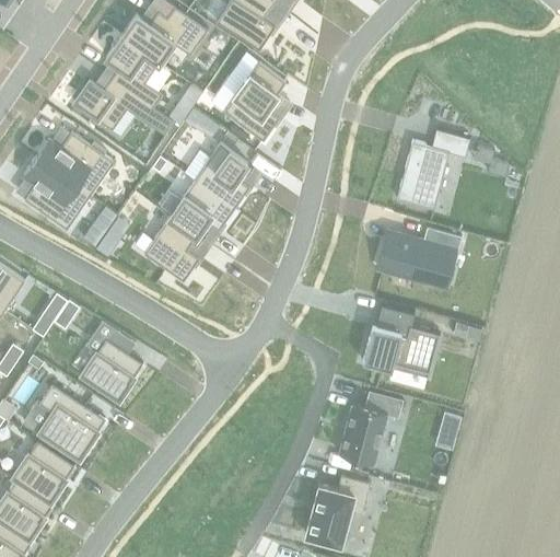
[(226,8),(216,23),(258,53),(275,30),(261,21),(271,7),(261,0),(230,0),(225,7),(226,8)]
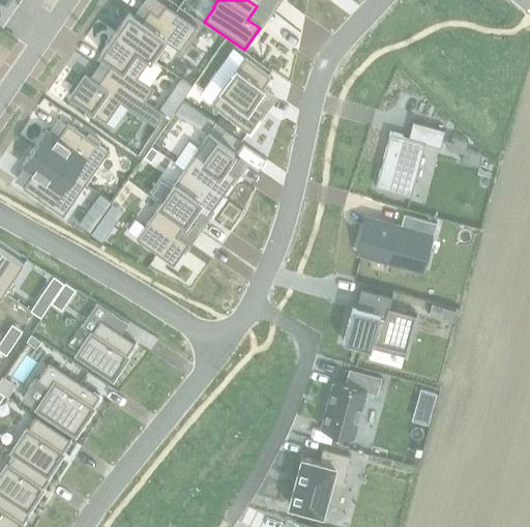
[(114,34),(150,60),(164,41),(179,53),(197,29),(169,10),(162,21),(149,11),(141,24),(128,15),(115,34),(114,34)]
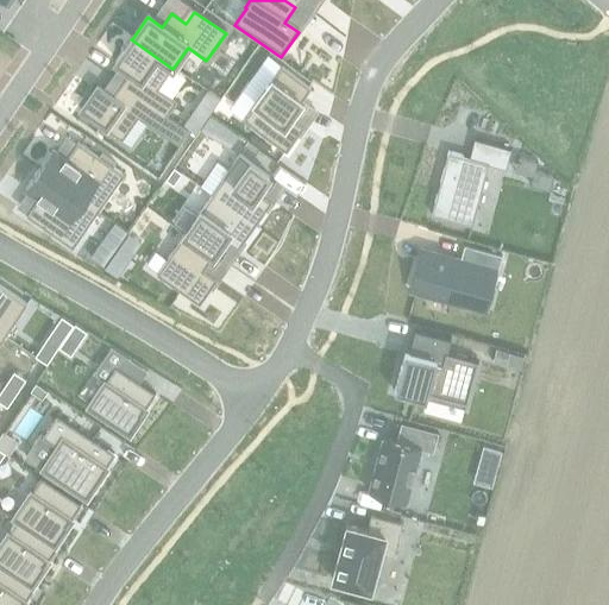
[(131,39),(114,63),(130,74),(120,87),(165,119),(165,118),(176,104),(157,90),(173,69),(131,39)]
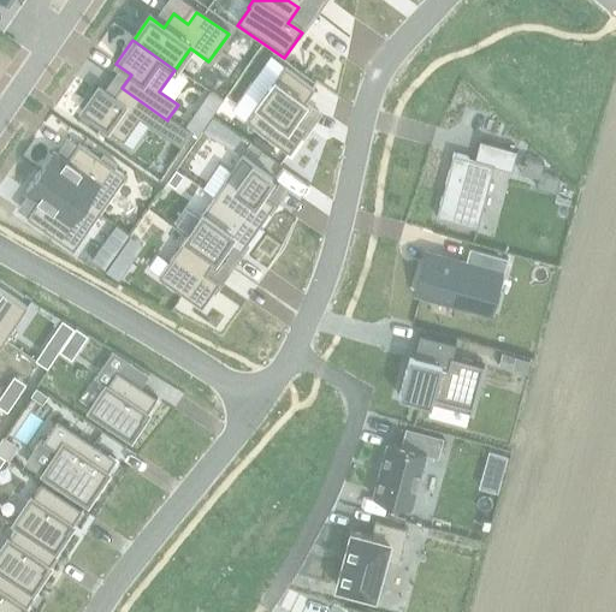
[(258,110),(246,126),(289,156),(307,131),(292,122),(314,91),(284,71),(274,84),(256,110),(258,110)]
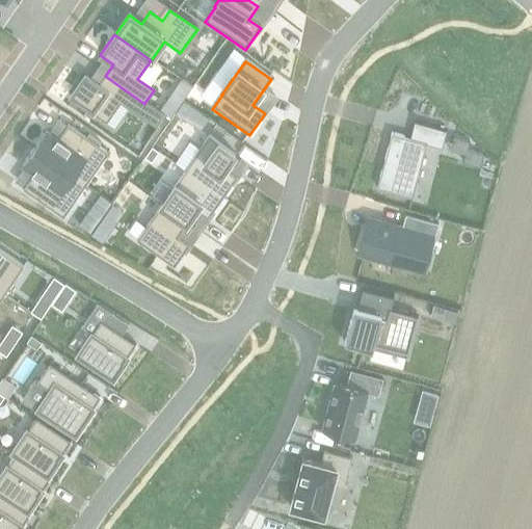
[(84,78),(70,99),(106,124),(120,105),(155,129),(164,116),(144,103),(144,104),(105,76),(98,86),(84,78)]
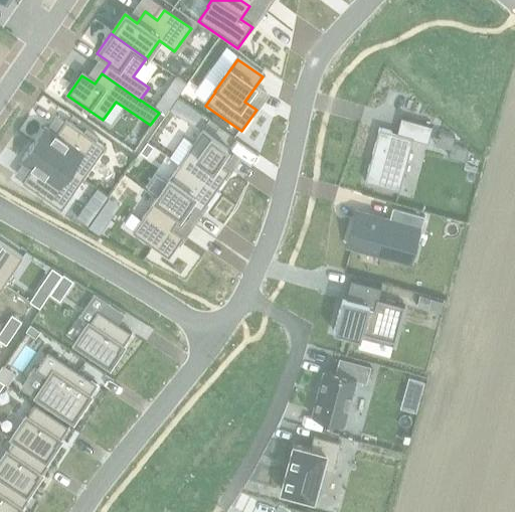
[(160,100),(154,109),(165,117),(172,108),(160,100)]
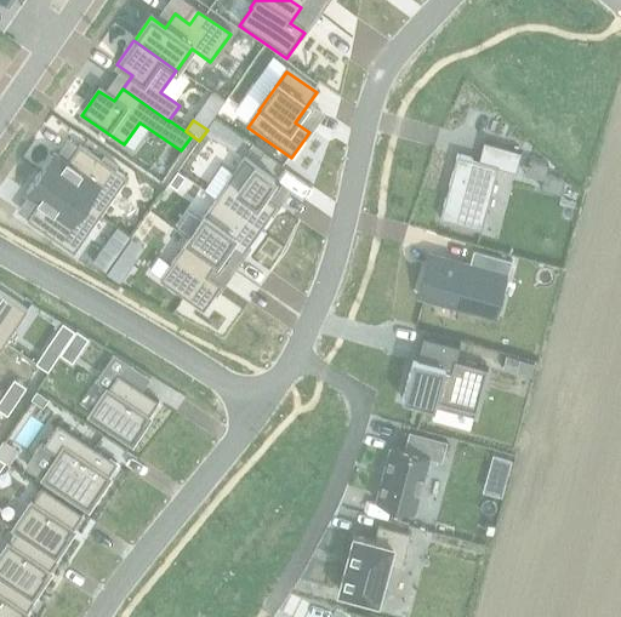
[(214,121),(204,136),(234,156),(244,143),(214,121)]
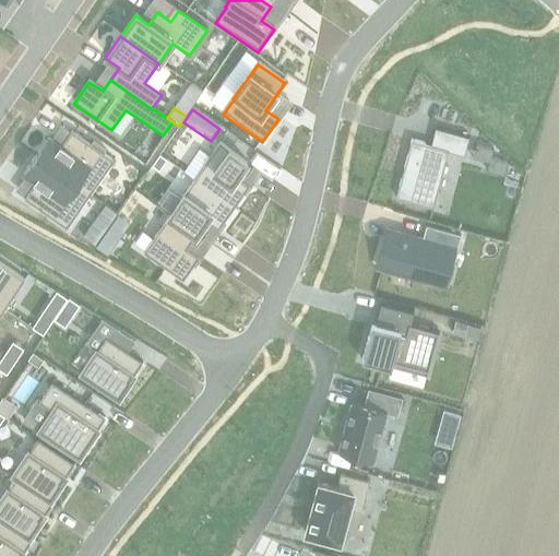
[(411,142),(395,200),(432,210),(448,153),(464,157),(468,139),(435,130),(430,146),(411,142)]
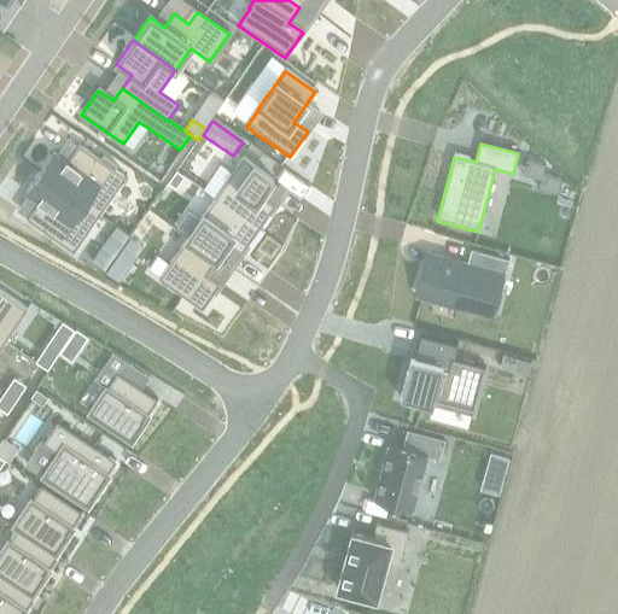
[(52,155),(38,174),(98,216),(124,179),(77,146),(65,163),(52,155)]
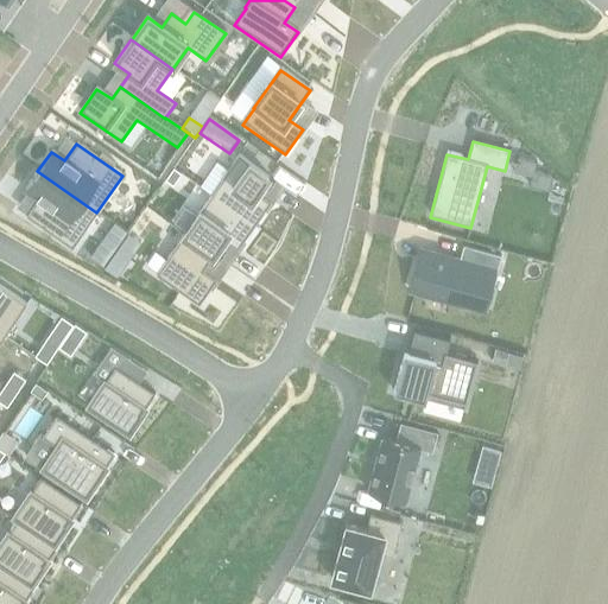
[(222,183),(210,198),(253,228),(271,204),(257,195),(268,179),(239,158),(221,183),(222,183)]
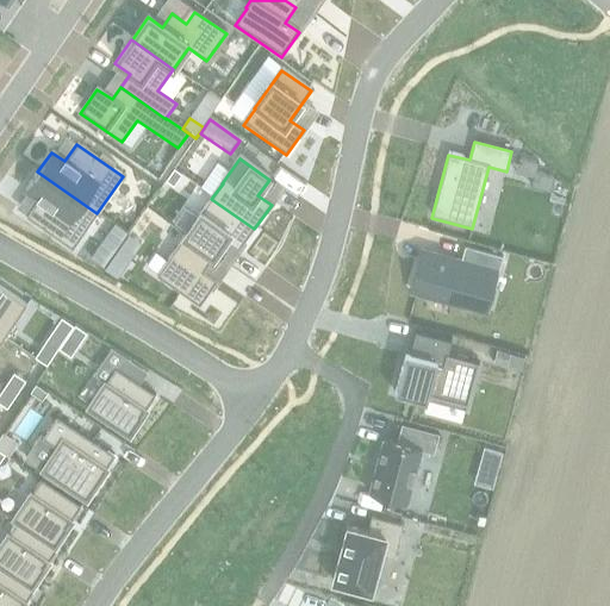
[(174,170),(166,182),(173,188),(181,176),(174,170)]
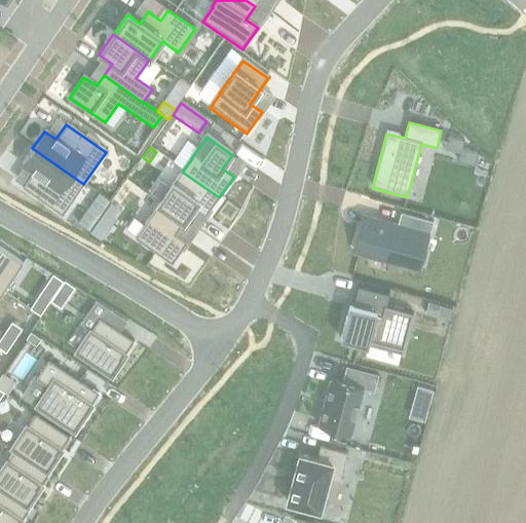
[(32,148),(21,165),(31,173),(21,188),(61,216),(83,184),(32,148)]
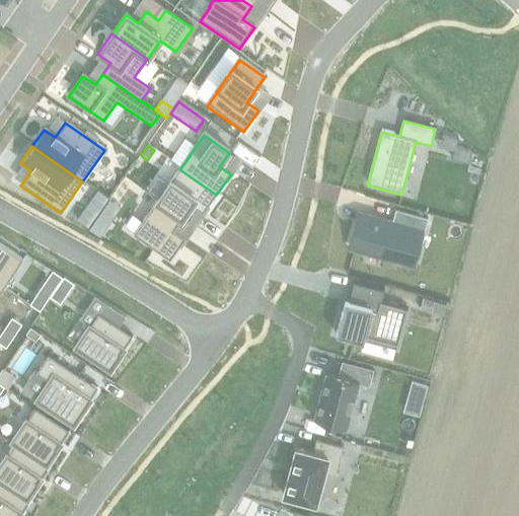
[(453,152),(451,159),(467,164),(470,153),(454,149),(453,152)]
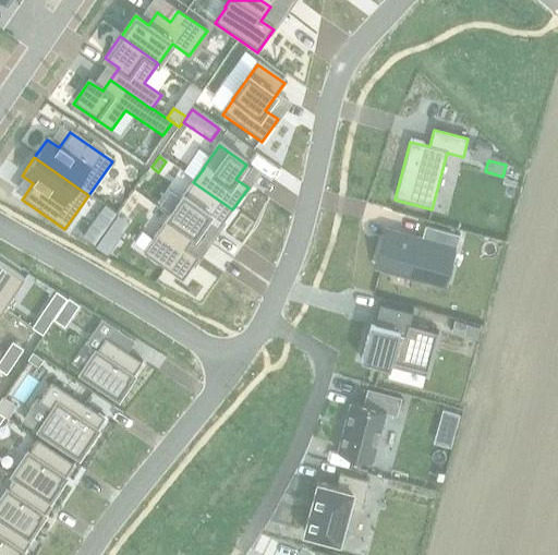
[(183,195),(168,217),(195,237),(205,222),(217,231),(232,209),(193,182),(183,196),(183,195)]
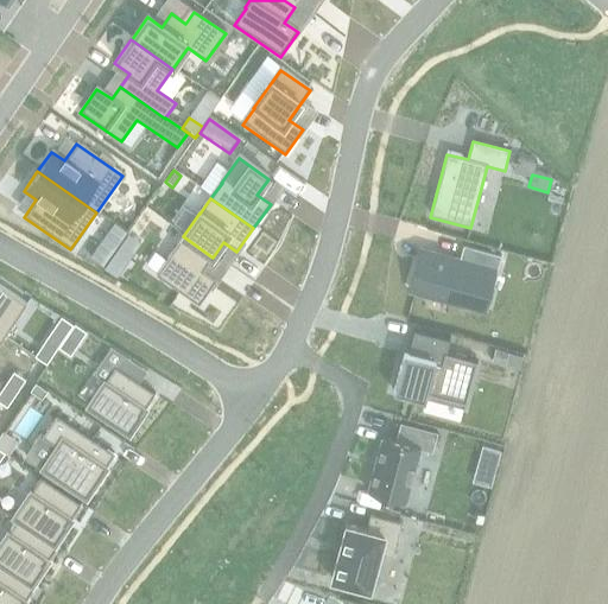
[(183,236),(156,277),(198,306),(215,283),(202,272),(213,258),(183,236)]
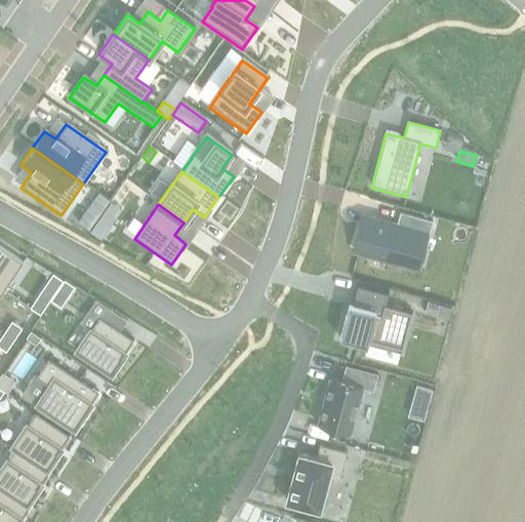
[(363,217),(354,252),(406,267),(415,232),(429,236),(432,222),(400,213),(396,226),(363,217)]
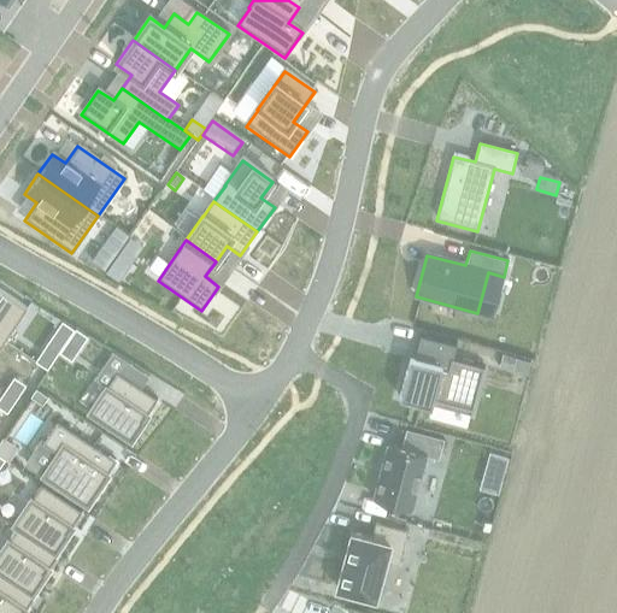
[(0,340),(5,345),(27,311),(0,292),(0,340)]
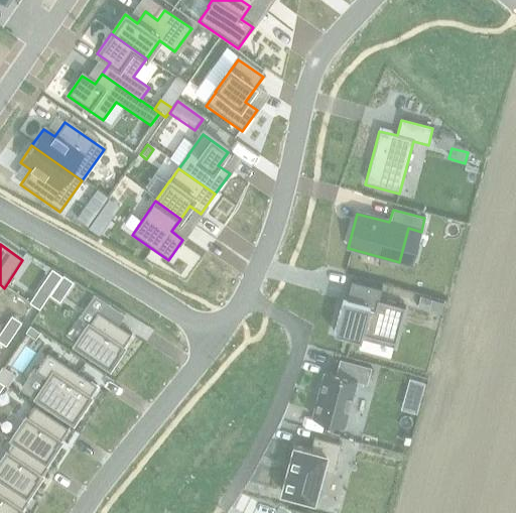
[(51,271),(38,291),(48,298),(61,277),(51,271)]
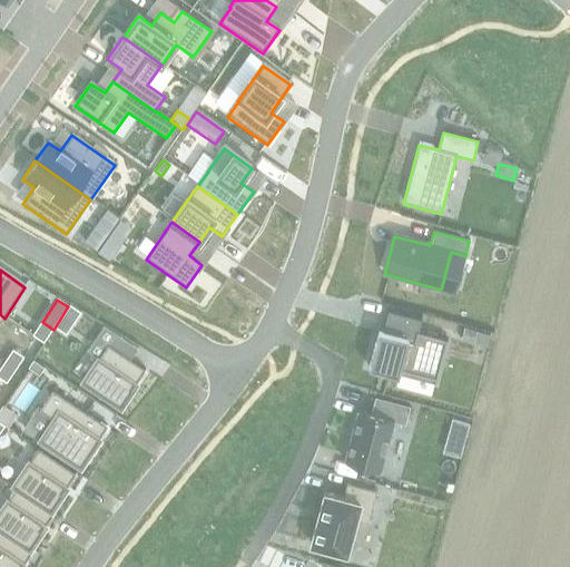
[(69,306),(62,318),(74,324),(80,313),(69,306)]
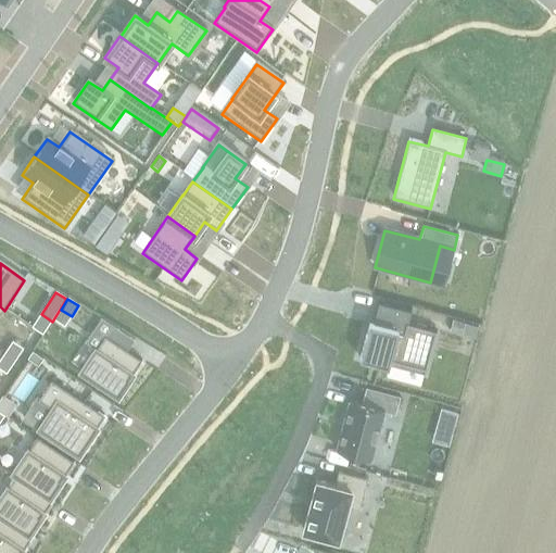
[(365,337),(359,361),(388,368),(390,362),(425,372),(424,375),(425,376),(437,332),(407,325),(411,313),(379,305),(369,338),(365,337)]
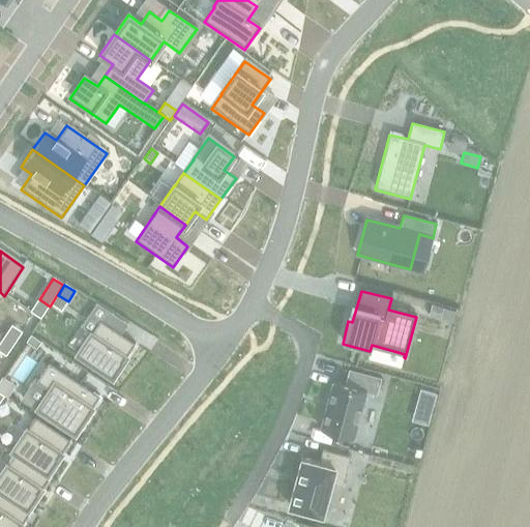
[(443,310),(441,320),(453,323),(455,313),(443,310)]
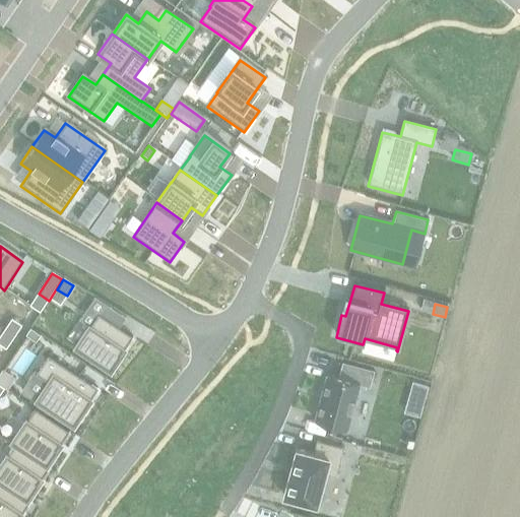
[(89,328),(74,349),(110,374),(125,351),(124,350),(132,338),(99,316),(89,328)]
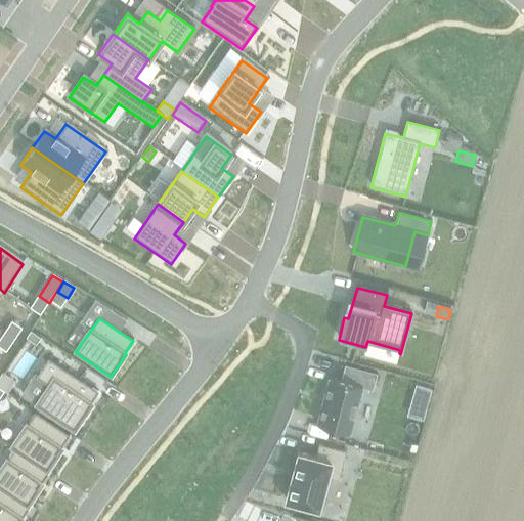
[(11,322),(3,335),(13,341),(22,330),(11,322)]
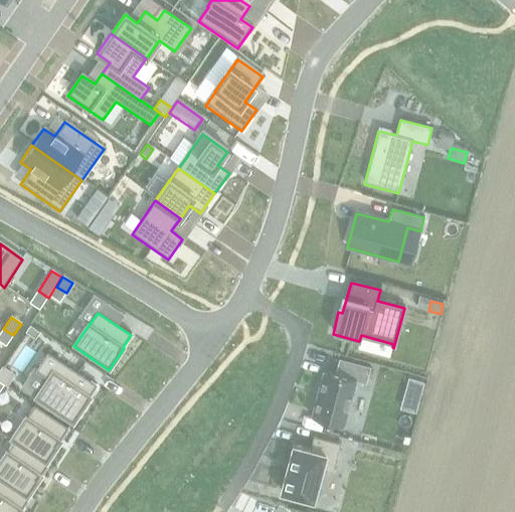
[(30,326),(25,333),(35,340),(39,333),(30,326)]
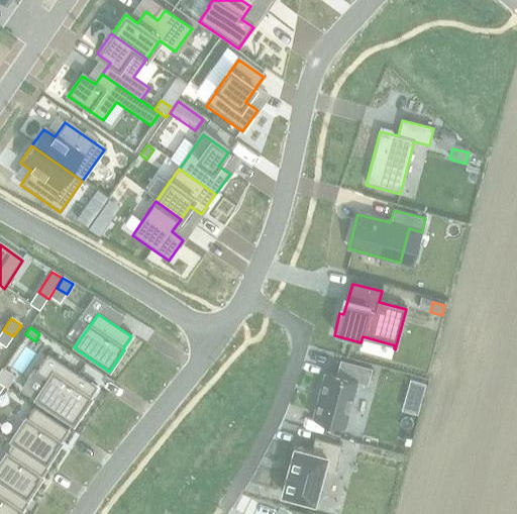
[(3,330),(0,334),(0,344),(6,348),(13,336),(3,330)]
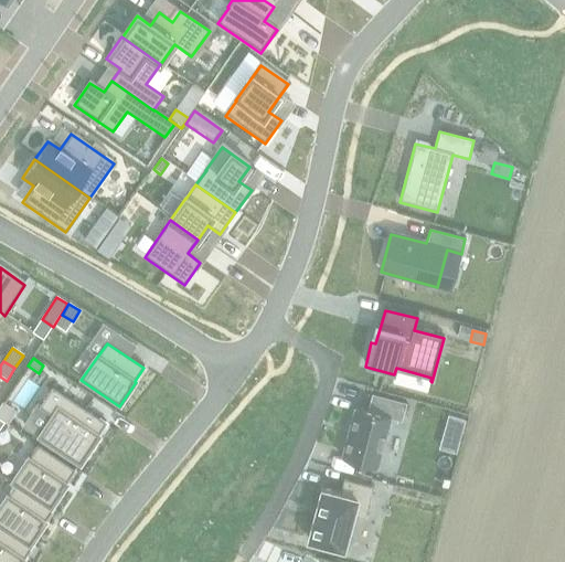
[(52,389),(39,407),(52,417),(39,437),(80,466),(99,437),(98,436),(106,424),(52,389)]
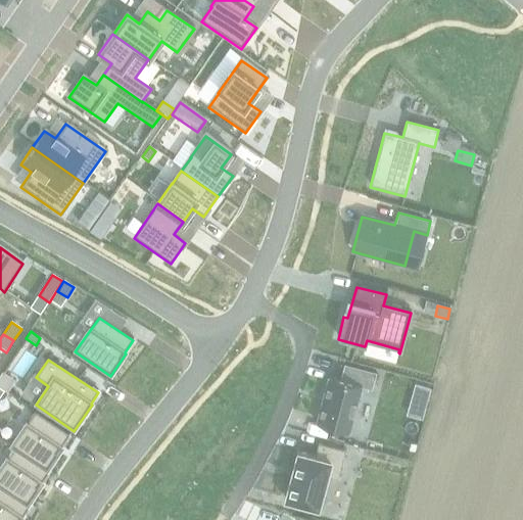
[(316,425),(348,434),(361,388),(372,391),(376,375),(344,366),(340,381),(328,378),(316,425)]
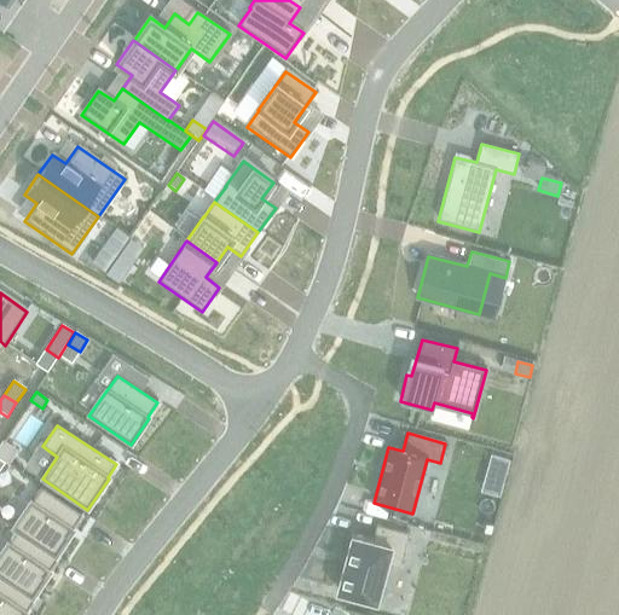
[(492,457),(487,475),(505,480),(510,462),(492,457)]
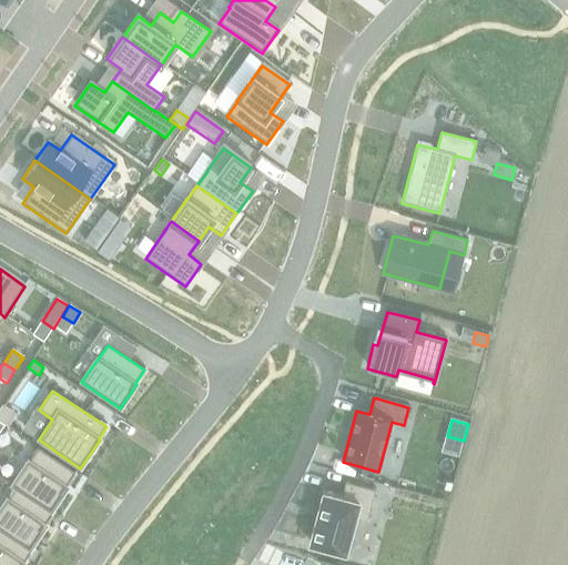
[(28,463),(11,486),(16,488),(50,513),(67,488),(66,487),(74,474),(38,450),(28,463)]
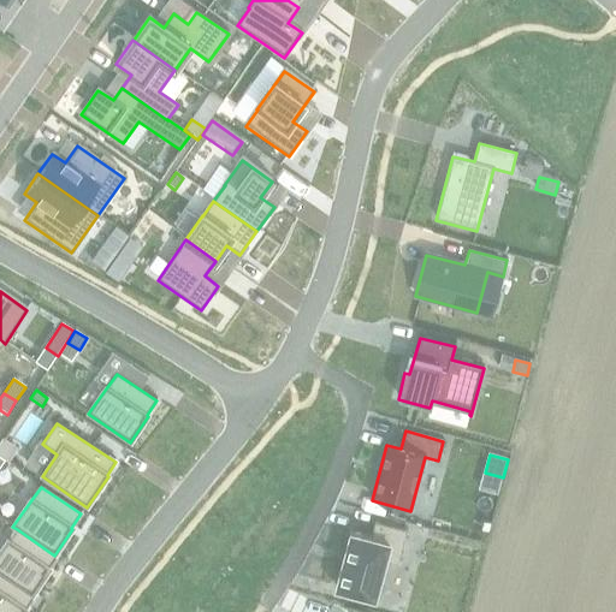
[(397,566),(407,532),(374,523),(371,540),(350,534),(345,554),(344,554),(341,569),(342,569),(336,589),(374,600),(384,563),(397,566)]
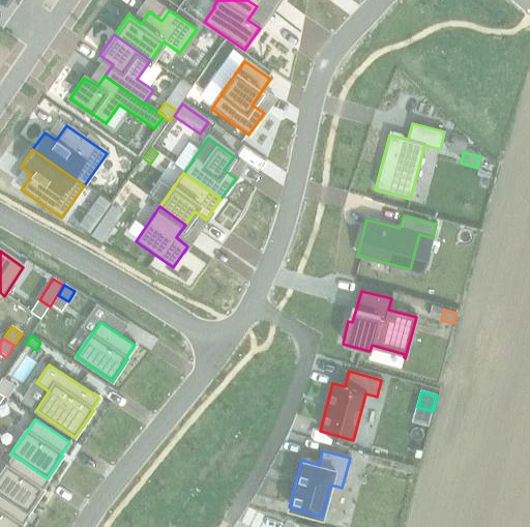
[(5,467),(0,475),(0,495),(27,514),(42,492),(41,491),(49,479),(47,478),(15,456),(6,468),(5,467)]
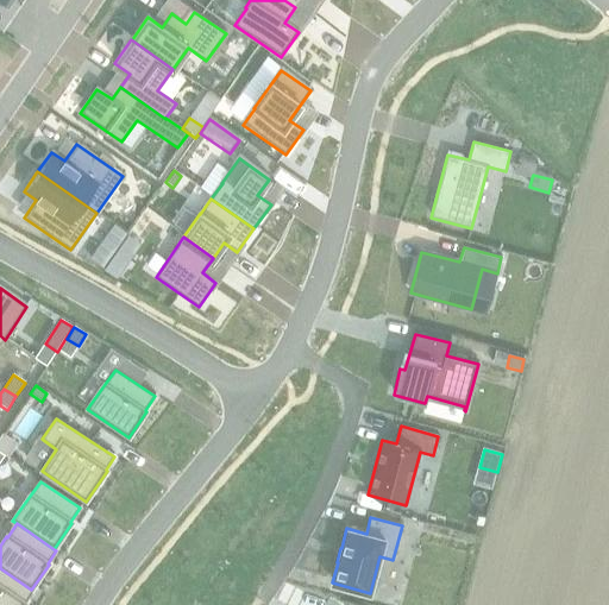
[(24,604),(33,591),(31,590),(0,568),(0,604),(24,604)]
